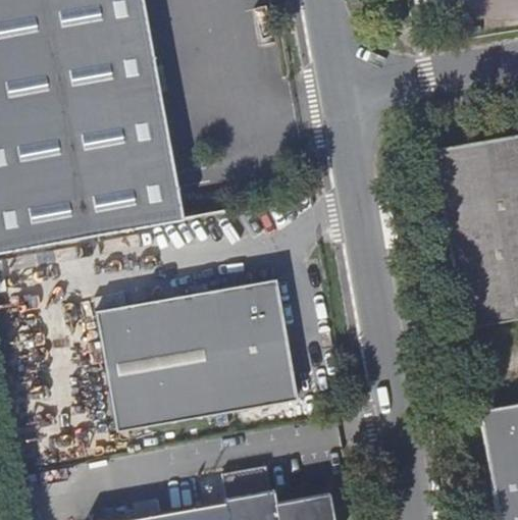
[(0,0),(0,250),(173,219),(162,160),(173,158),(143,0),(0,0)]
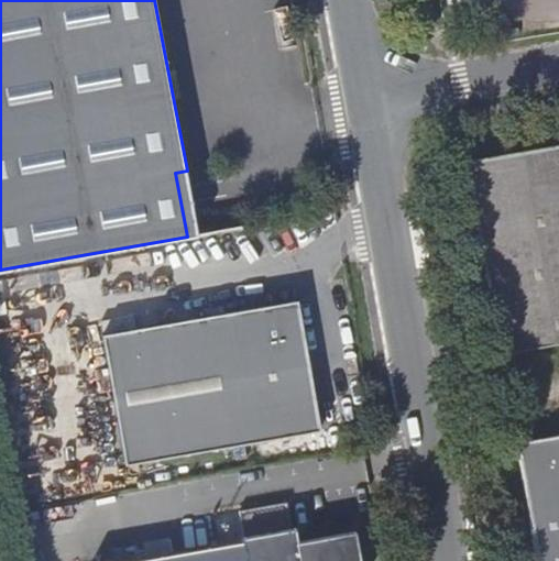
[(558,150),(471,164),(505,356),(558,347),(558,150)]
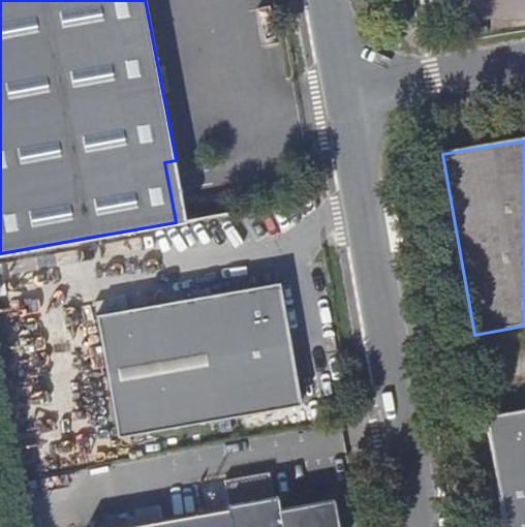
[(176,160),(164,162),(176,222),(187,220),(176,160)]
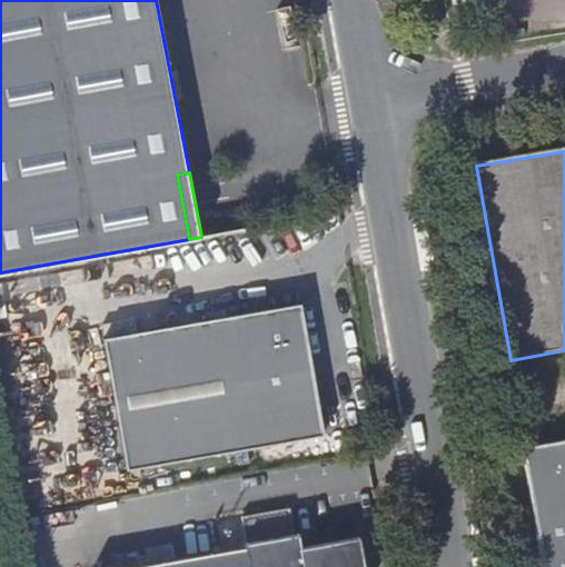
[(129,469),(327,436),(317,380),(310,381),(307,361),(314,359),(304,304),(107,337),(129,469)]
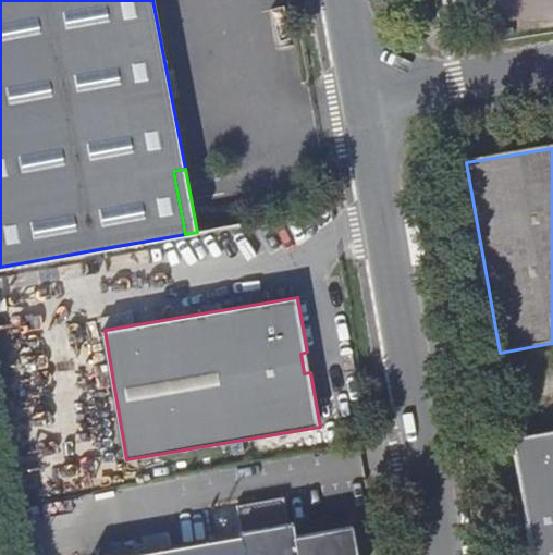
[(552,432),(515,439),(535,554),(552,554),(552,432)]
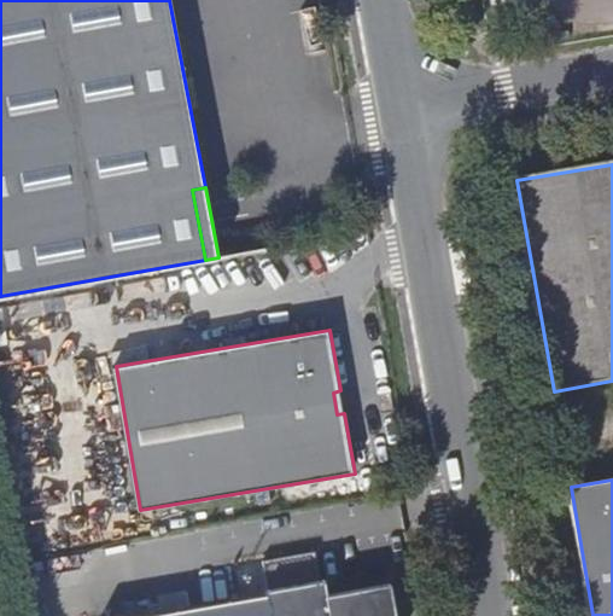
[(263,557),(268,587),(326,576),(323,563),(305,550),(263,557)]
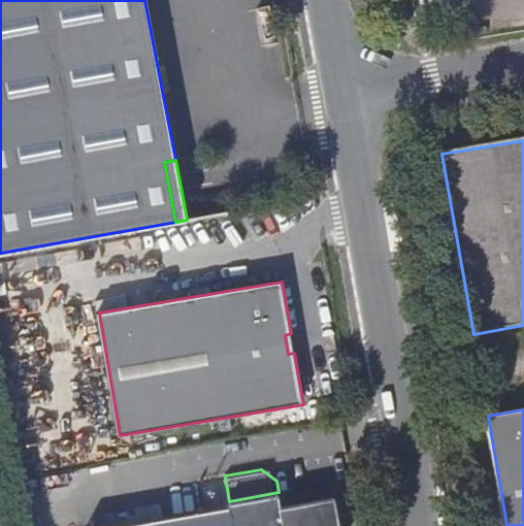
[(279,492),(229,501),(231,514),(159,525),(341,525),(336,496),(281,506),(279,492)]
